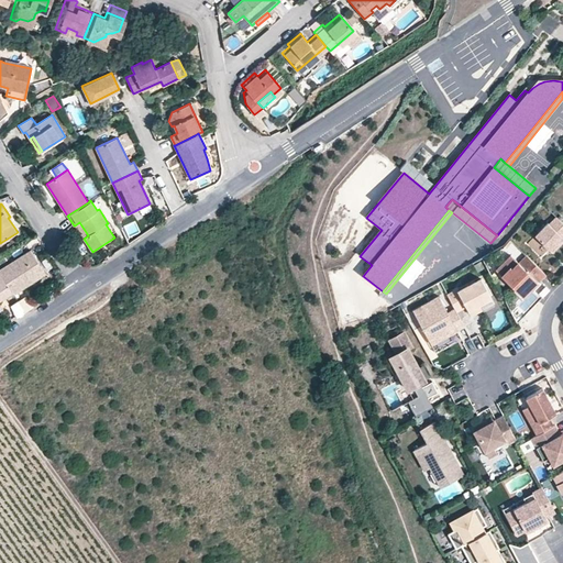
[(562,238),(562,236),(562,223),(556,217),(550,224),(548,222),(536,235),(552,252),(560,244),(558,242),(562,238)]
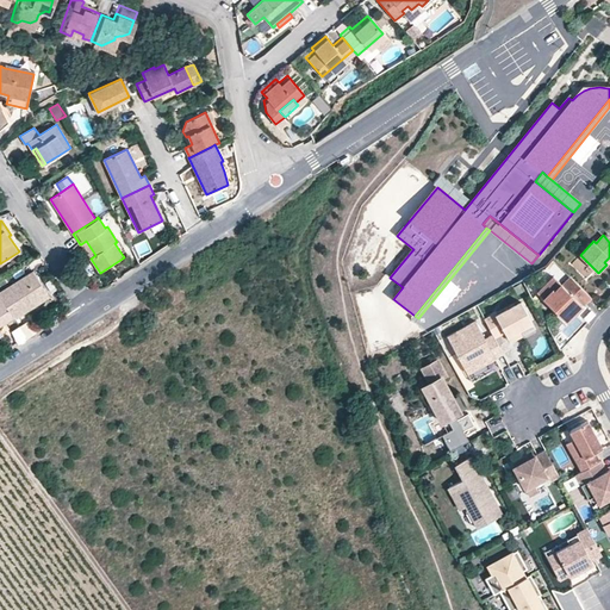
[(86,241),(81,244),(91,259),(95,255),(86,241)]
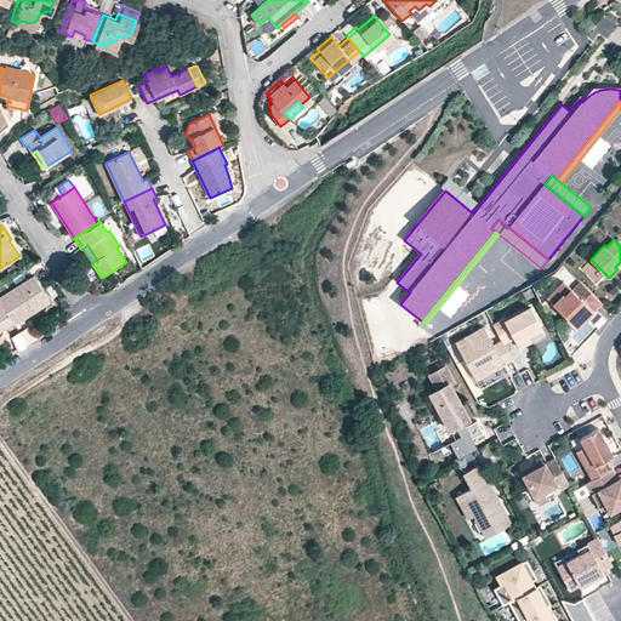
[(47,297),(34,275),(0,297),(0,301),(13,322),(15,324),(36,309),(34,306),(47,297)]
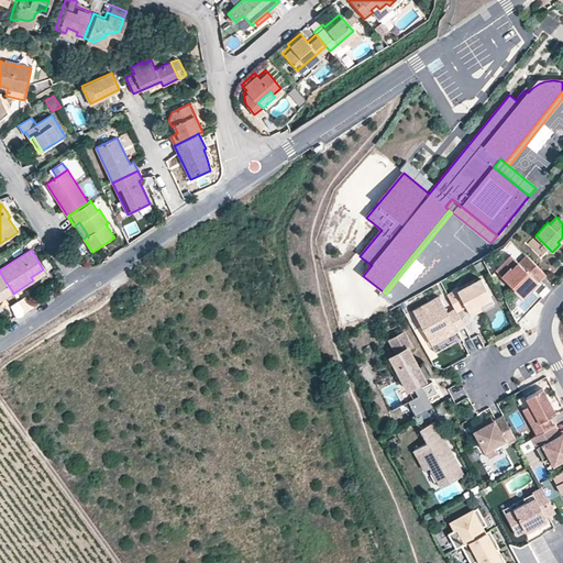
[(545,274),(527,255),(514,268),(511,266),(501,276),(523,298),(533,288),(531,286),(537,282),(538,283),(545,274)]
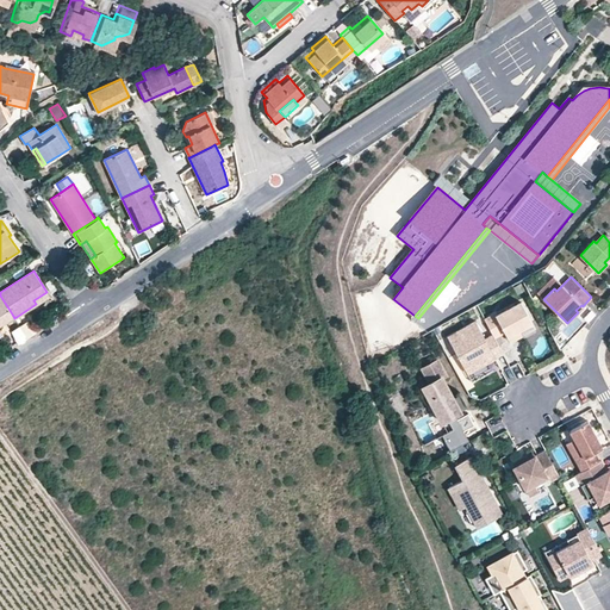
[(556,291),(561,285),(553,278),(537,293),(543,299),(554,288),(556,291)]
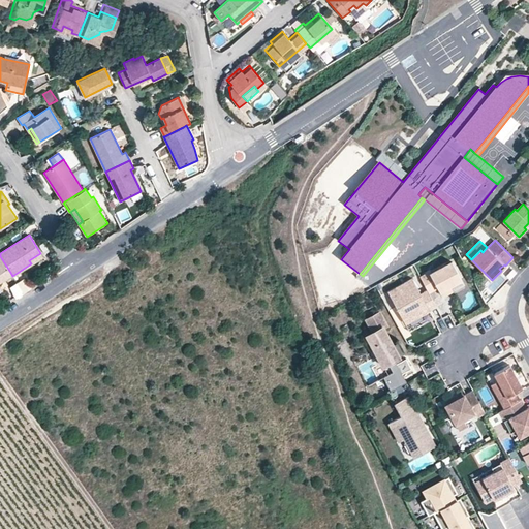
[(31,263),(43,256),(40,253),(29,260),(31,263)]
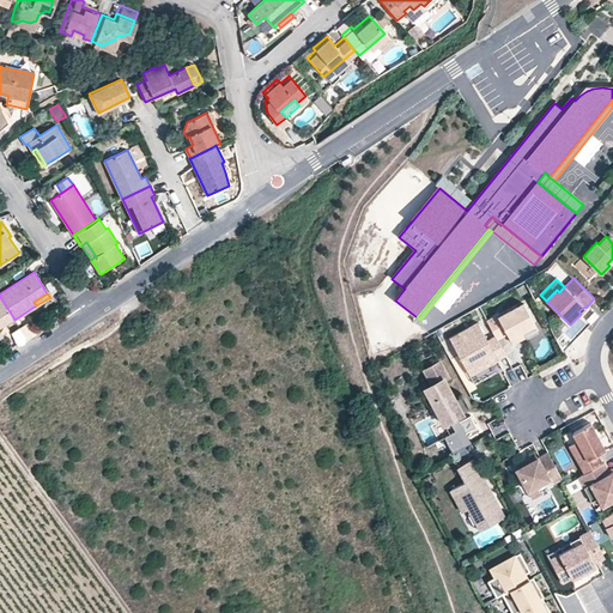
[(0,297),(0,333),(1,333),(0,329),(0,326),(13,317),(0,297)]
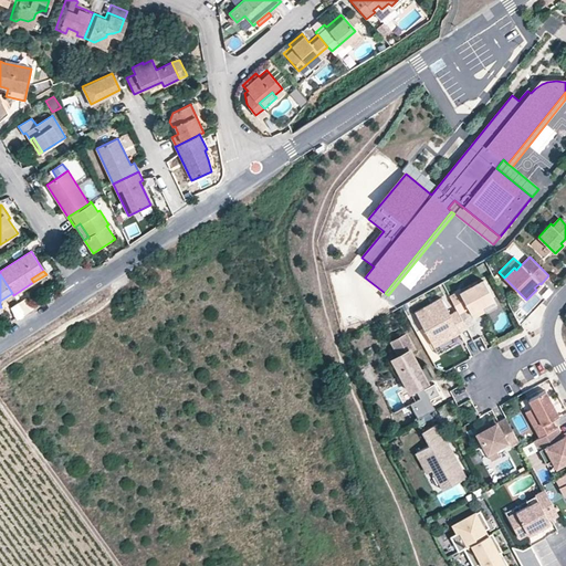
[(460,292),(450,297),(458,311),(459,312),(468,307),(471,314),(479,311),(480,313),(483,311),(484,311),(481,305),(494,299),(484,281),(461,293),(460,292)]
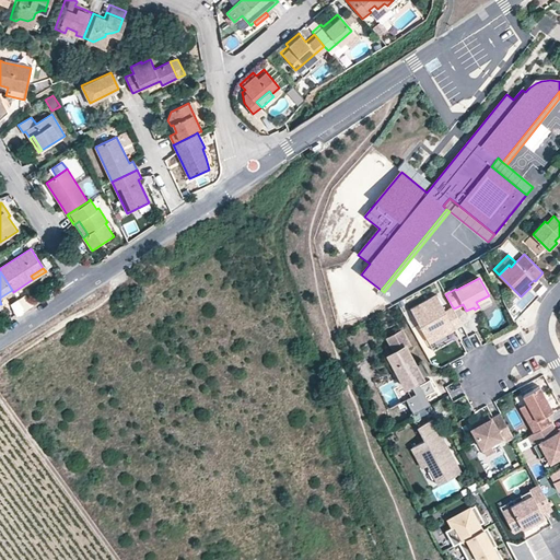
[(454,308),(453,307),(445,311),(436,294),(428,299),(431,304),(413,314),(429,342),(455,328),(462,325),(454,308)]
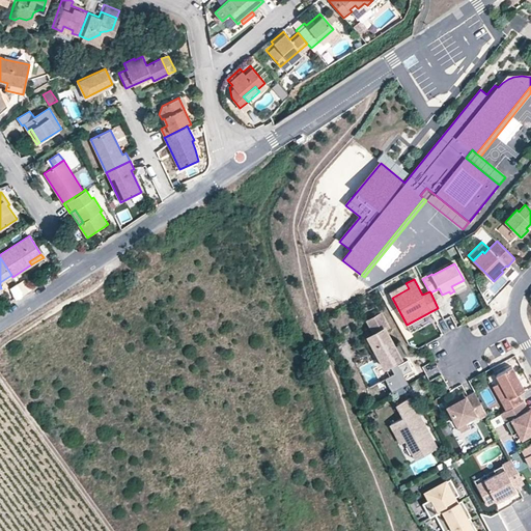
[(392,298),(409,288),(406,283),(389,292),(392,298)]
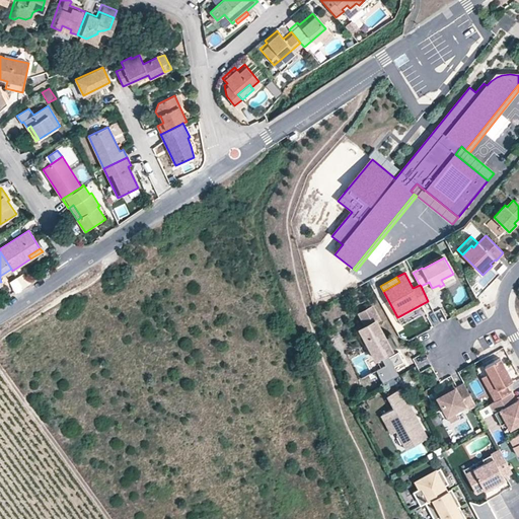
[(358,311),(360,313),(362,312),(368,308),(375,305),(377,303),(376,301),(358,311)]
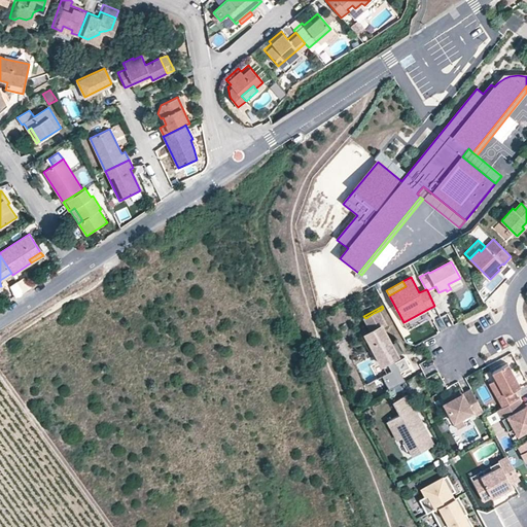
[(387,322),(390,321),(383,308),(381,310),(386,319),(387,322)]
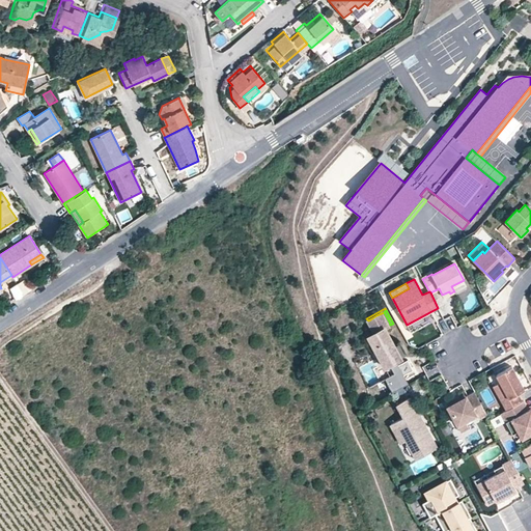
[(411,333),(436,319),(431,311),(407,325),(411,333)]
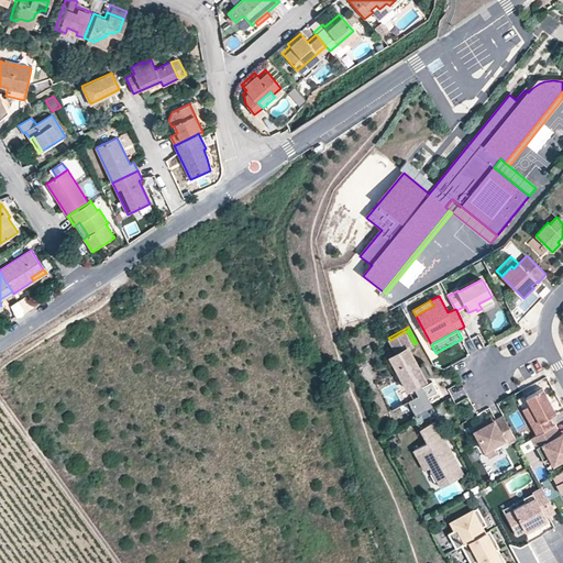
[(427,378),(421,367),(411,349),(410,346),(414,344),(412,341),(407,331),(399,334),(393,339),(399,352),(397,353),(396,353),(404,367),(400,370),(410,387),(415,385),(420,395),(410,400),(418,415),(435,405),(422,381),(427,378)]
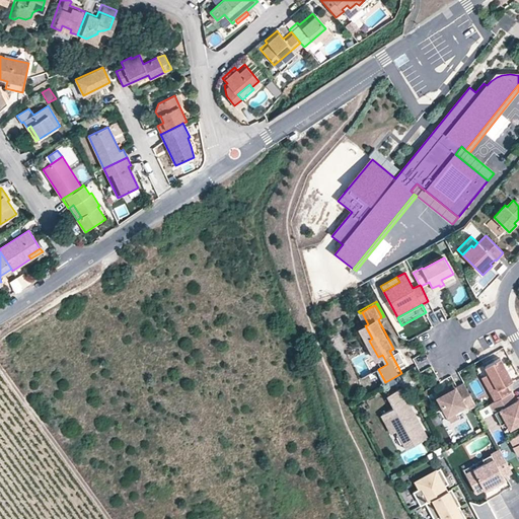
[(360,313),(366,325),(368,324),(362,312),(360,313)]
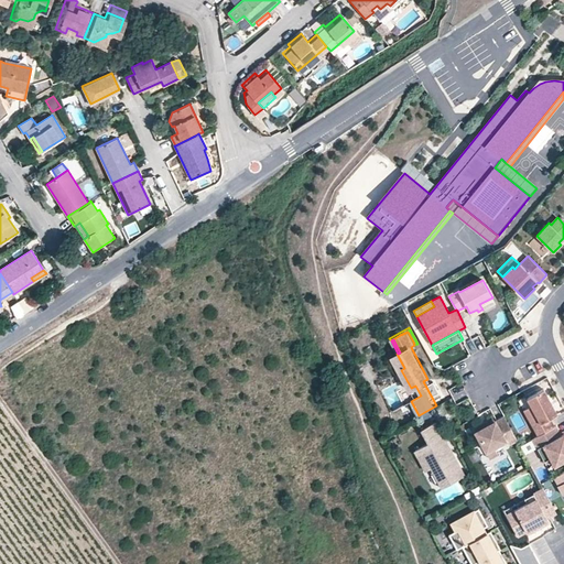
[(431,377),(425,367),(422,368),(427,379),(431,377)]
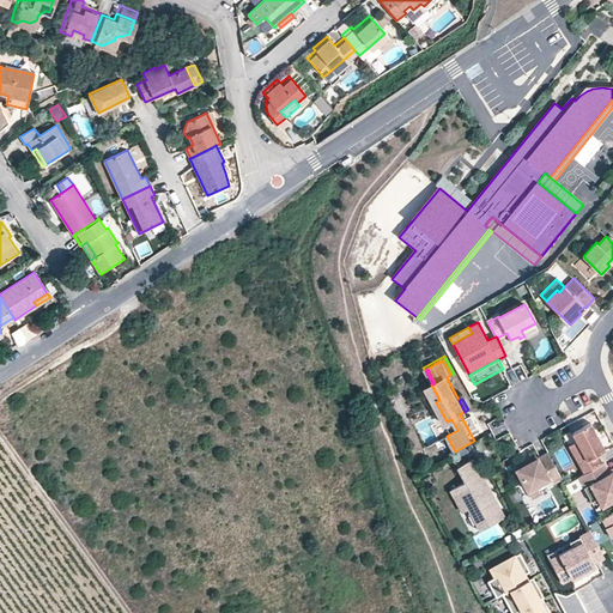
[(583,474),(602,463),(596,455),(605,450),(590,423),(571,434),(576,441),(582,453),(574,456),(583,474)]
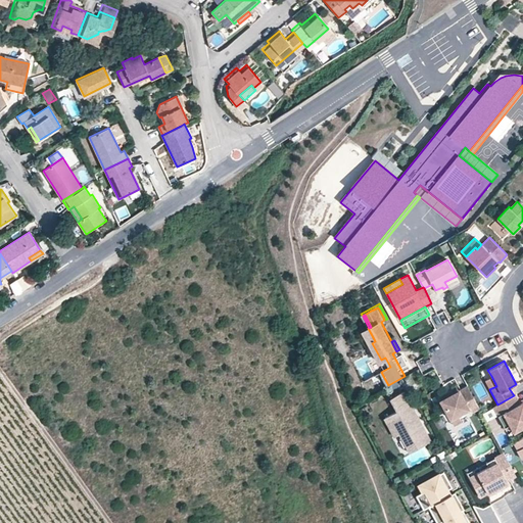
[(484,380),(489,389),(496,386),(491,376),(484,380)]
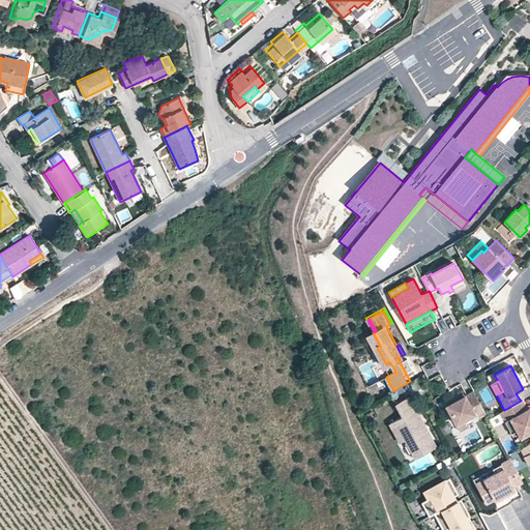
[(486,413),(473,391),(465,395),(459,399),(458,396),(445,404),(457,424),(463,420),(474,414),(476,419),(486,414),(486,413)]
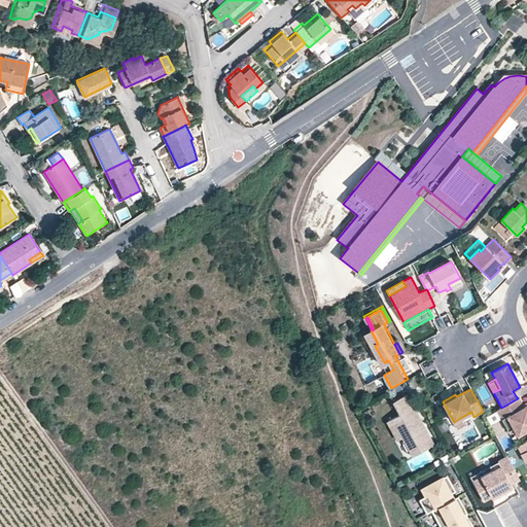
[(433,445),(422,423),(418,426),(415,421),(419,419),(407,394),(393,401),(399,414),(387,421),(397,440),(401,437),(409,451),(417,447),(420,452),(433,445)]
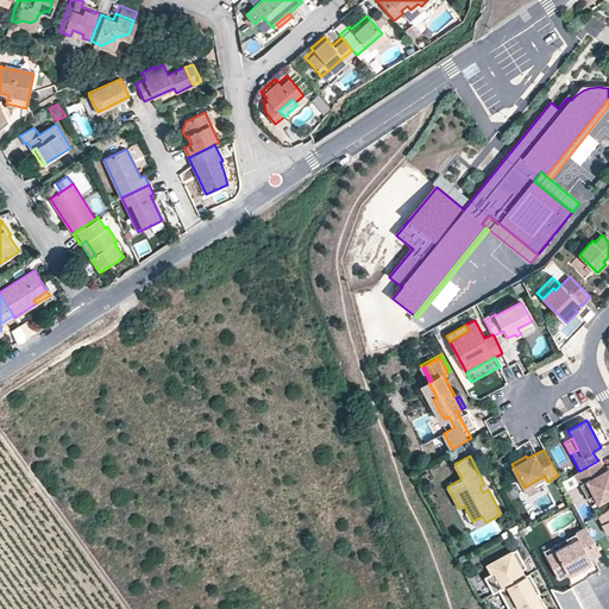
[(604,470),(600,460),(579,471),(575,473),(579,484),(586,481),(594,494),(598,503),(608,496),(608,470),(608,469),(604,470)]
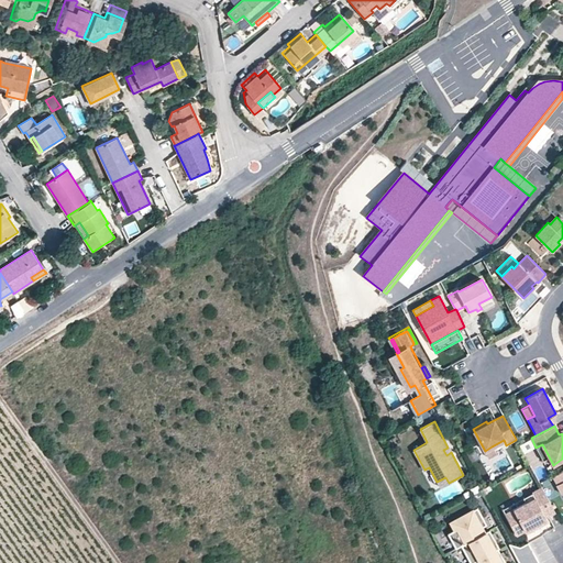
[(543,460),(549,456),(542,444),(536,448),(543,460)]
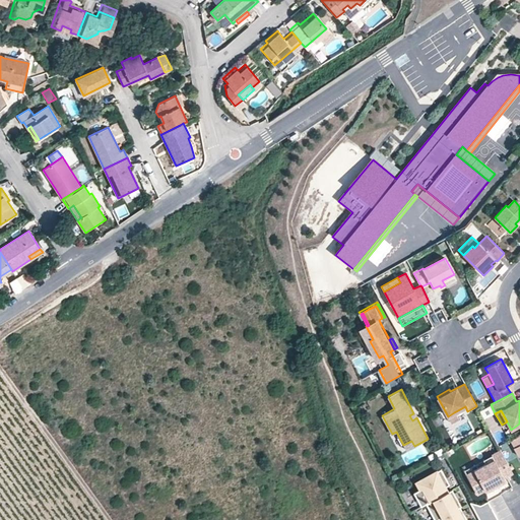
[(454,412),(448,416),(451,423),(458,419),(454,412)]
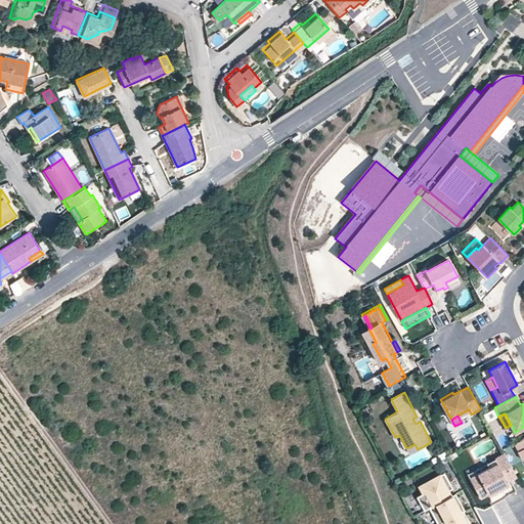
[(523,437),(515,443),(519,450),(518,450),(523,460),(523,457),(523,437)]
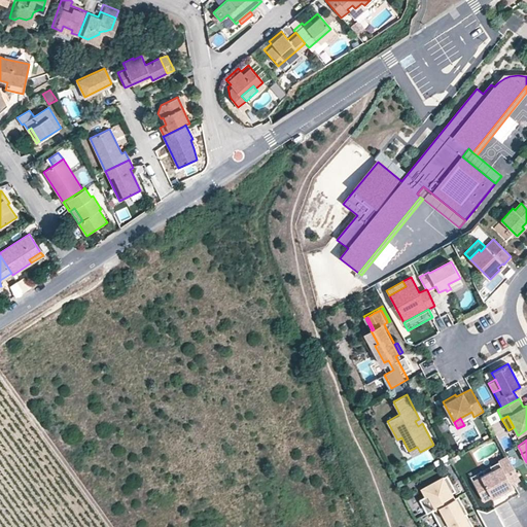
[(412,456),(420,452),(417,447),(409,451),(412,456)]
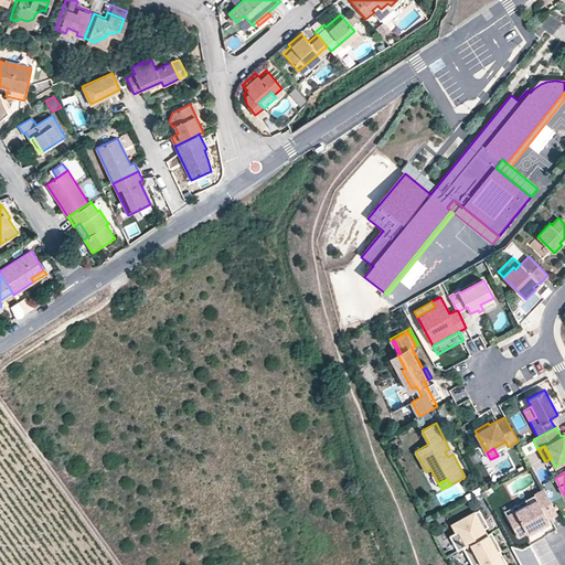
[(557,513),(544,489),(534,494),(536,500),(507,515),(518,536),(526,532),(548,520),(547,519),(557,513)]
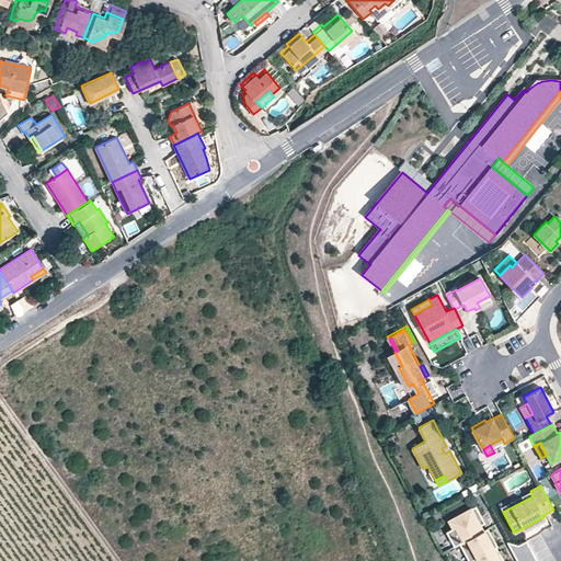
[(530,491),(501,507),(503,512),(533,496),(530,491)]
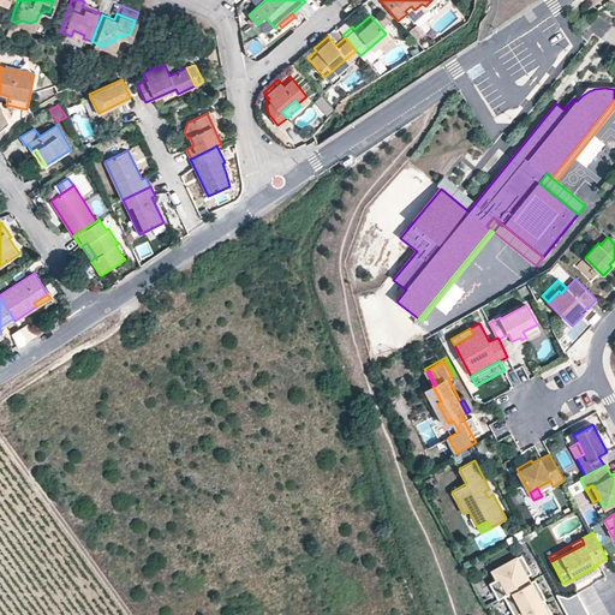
[(553,614),(545,602),(547,601),(536,581),(531,584),(526,586),(524,583),(529,580),(527,578),(532,575),(521,555),(493,571),(496,579),(489,583),(497,599),(503,596),(508,605),(514,603),(519,613),(515,614),(553,614)]
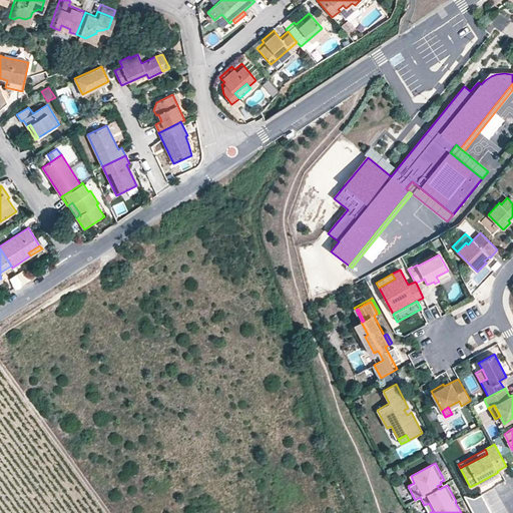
[(492,512),(482,494),(474,498),(468,502),(473,512),(492,512)]
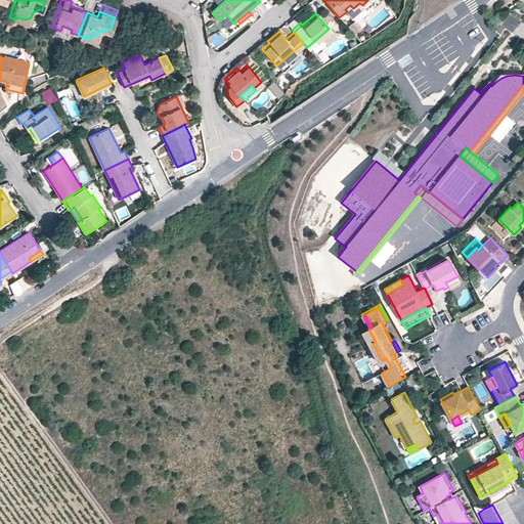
[(439,523),(442,522),(438,514),(433,516),(437,523),(439,523)]
